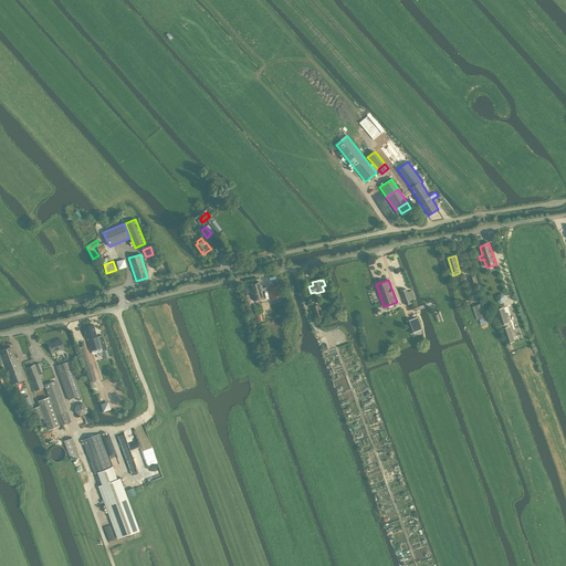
[(245,293),(252,292),(254,301),(264,299),(260,282),(250,284),(251,287),(244,290),(245,293)]
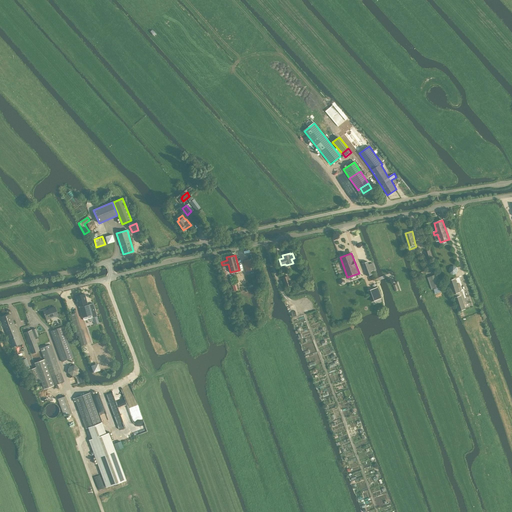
[(255,269),(253,258),(243,261),(246,271),(255,269)]
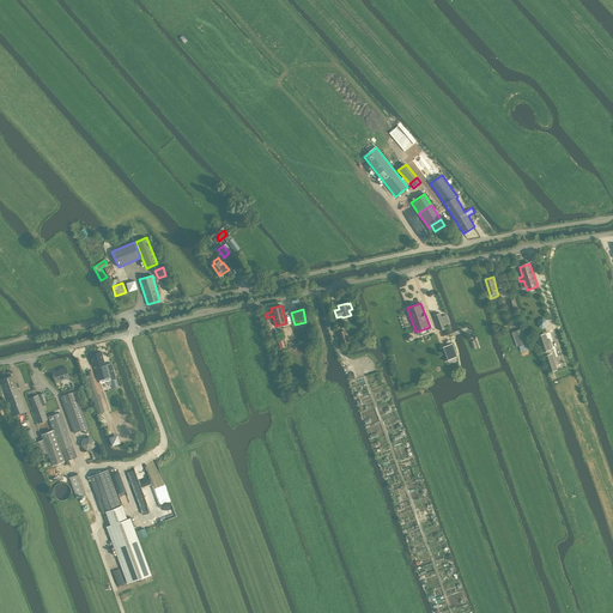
[(439,314),(435,315),(439,331),(445,328),(444,325),(448,323),(449,323),(445,315),(442,316),(441,313),(439,314)]
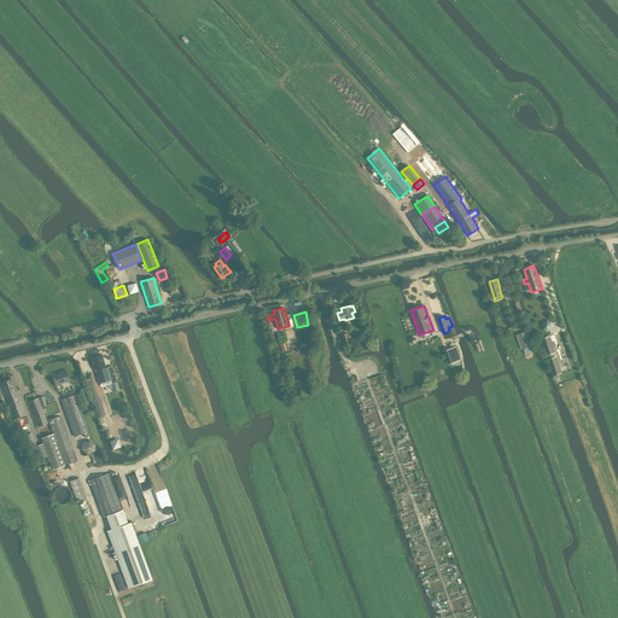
[(522,349),(523,349),(525,355),(532,353),(530,347),(532,345),(528,331),(517,334),(522,349)]
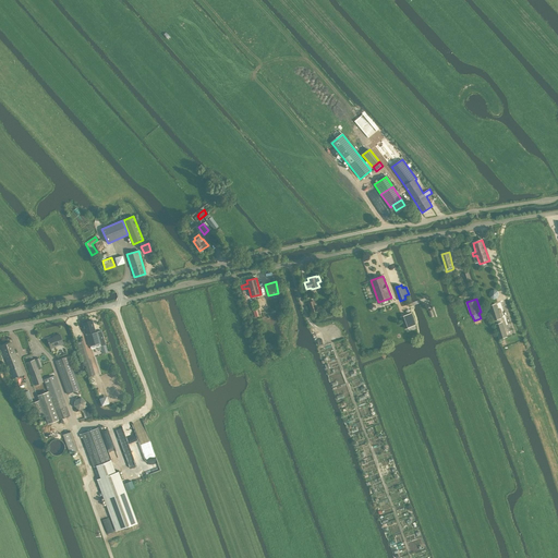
[(495,304),(488,306),(499,339),(506,337),(500,323),(499,319),(499,318),(495,304)]
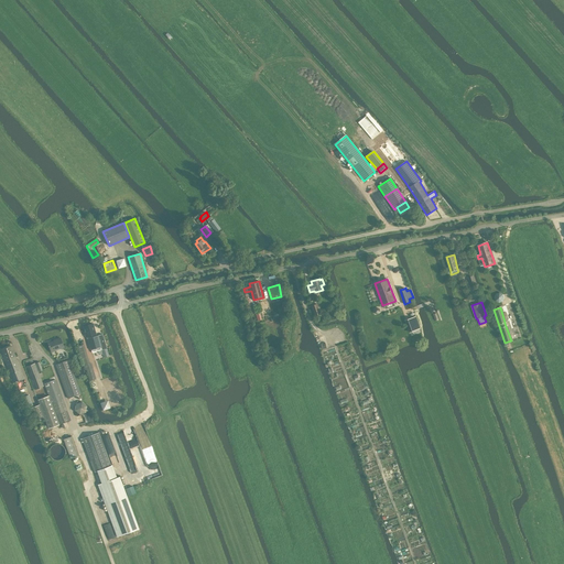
[(415,317),(405,321),(410,332),(420,328),(415,317)]
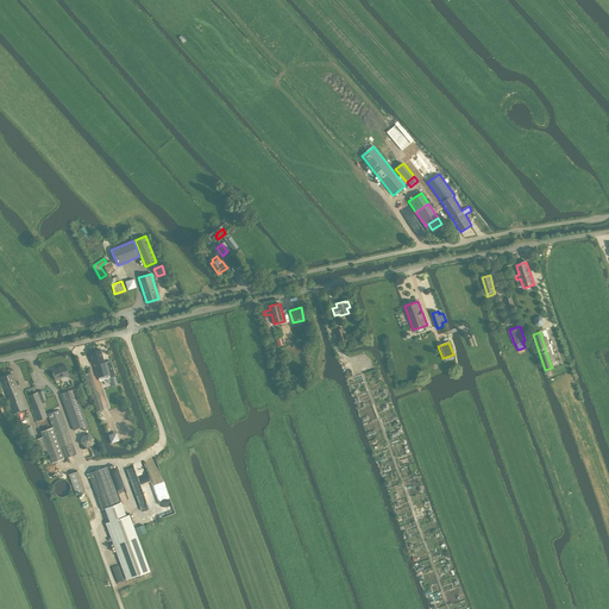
[(99,349),(89,352),(94,366),(95,365),(98,377),(99,377),(100,381),(111,377),(115,376),(111,360),(105,363),(100,349),(99,349)]
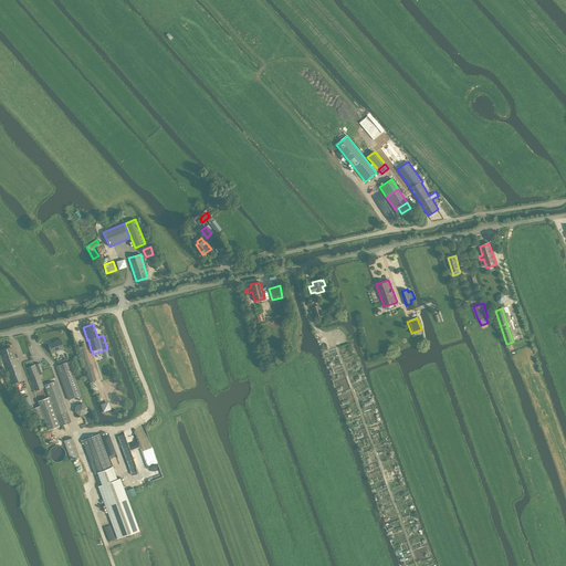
[(48,344),(52,354),(56,353),(56,352),(64,348),(61,339),(55,341),(56,342),(48,344)]
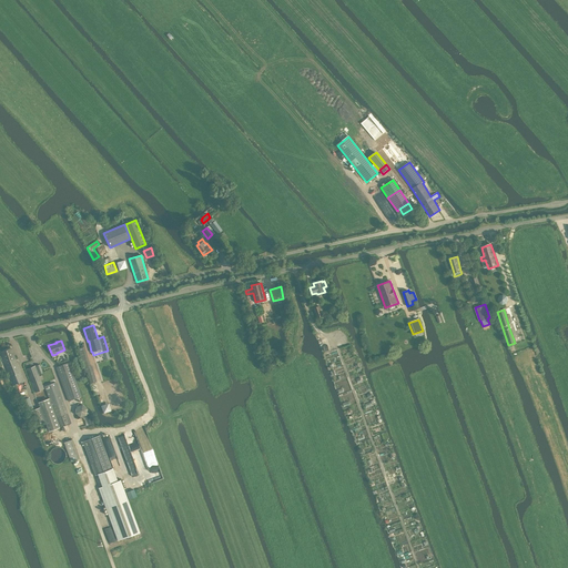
[(84,346),(78,348),(84,373),(87,373),(90,384),(95,382),(90,366),(84,346)]
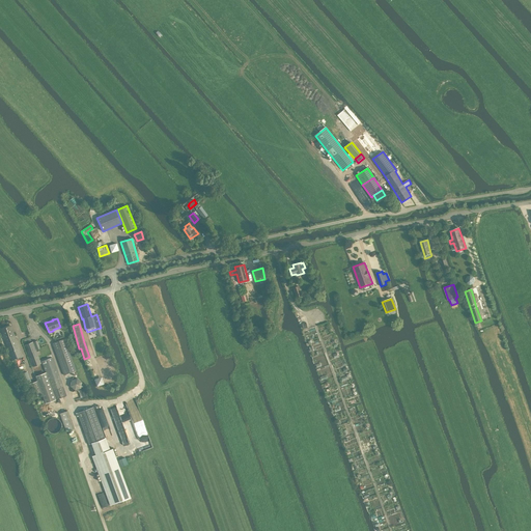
[(12,360),(23,356),(12,331),(10,325),(1,329),(12,360)]
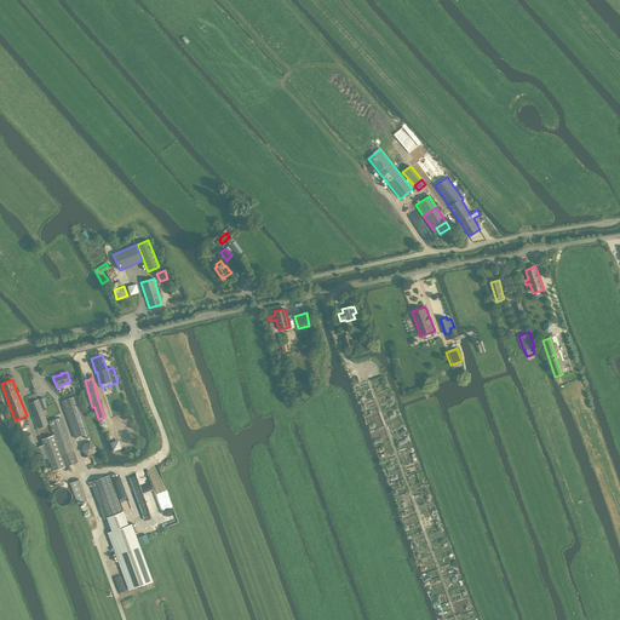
[(76,396),(61,401),(74,437),(89,432),(76,396)]
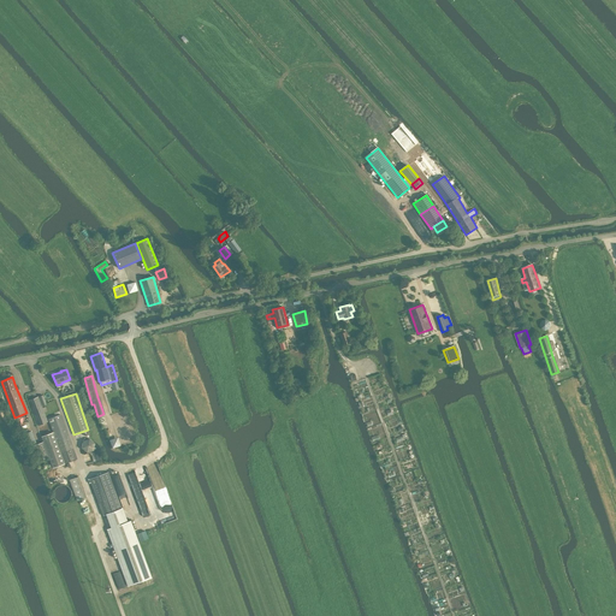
[(39,397),(29,401),(39,425),(47,421),(39,397)]
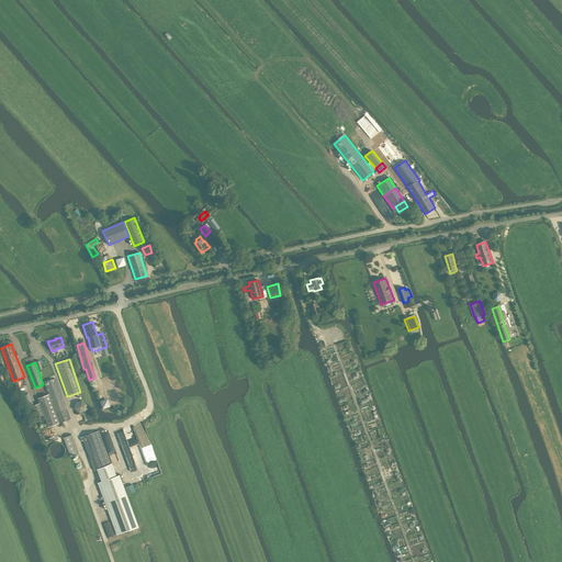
[(45,382),(59,423),(70,418),(62,395),(56,379),(45,382)]
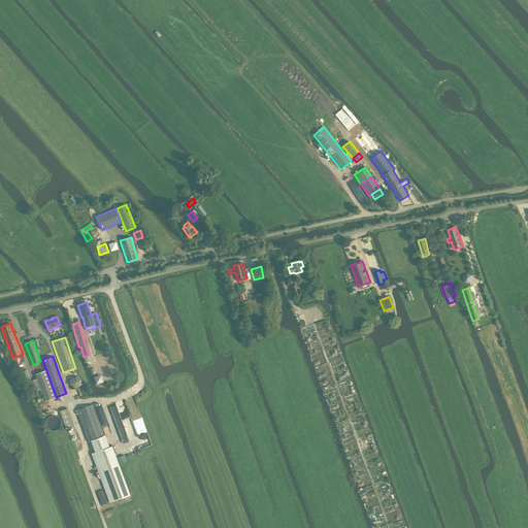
[(44,370),(35,374),(45,401),(55,398),(44,370)]
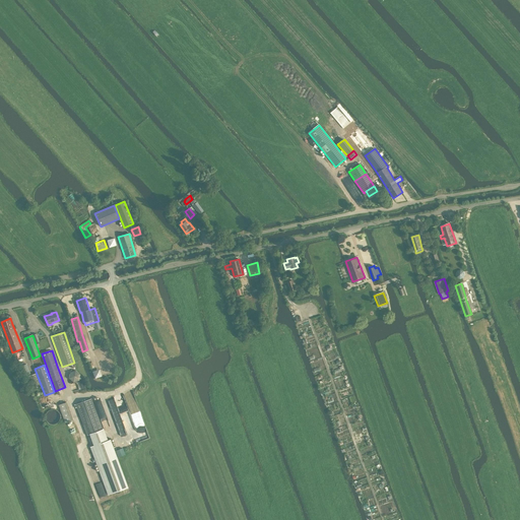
[(70,373),(68,378),(73,382),(79,380),(80,374),(75,370),(70,373)]
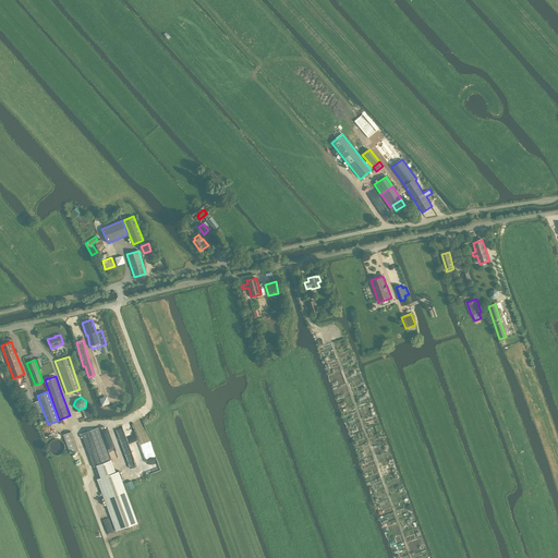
[(39,401),(31,404),(36,416),(44,413),(39,401)]
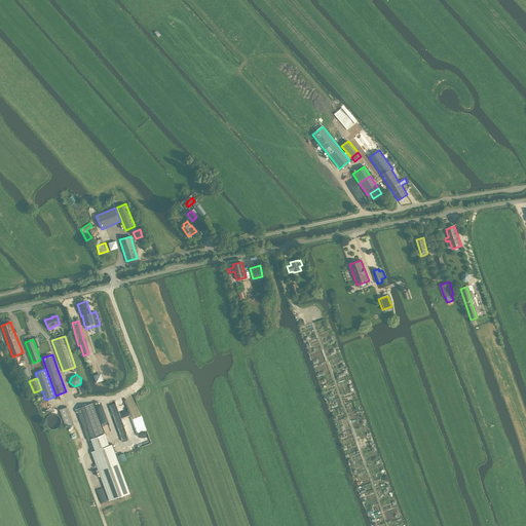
[(92,403),(77,409),(88,440),(90,439),(95,451),(92,452),(110,500),(129,493),(111,445),(107,446),(103,435),(104,434),(92,403)]
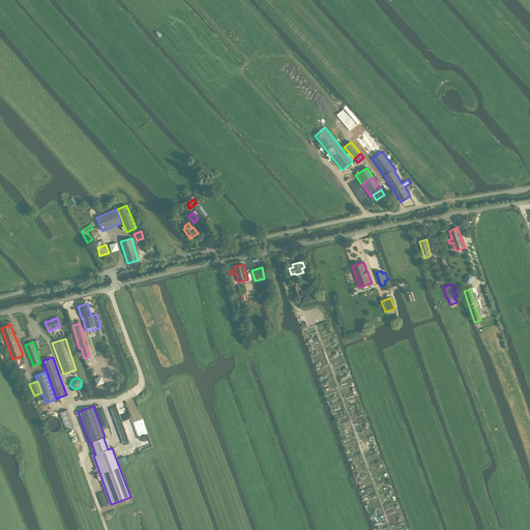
[(59,413),(66,431),(74,428),(67,410),(59,413)]
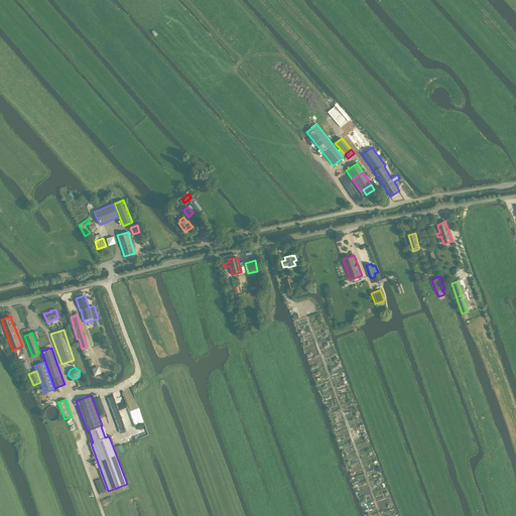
[(59,414),(59,412),(58,411),(58,410),(57,409),(56,408),(55,407),(54,407),(52,407),(51,407),(50,407),(48,407),(47,408),(46,409),(46,411),(45,412),(45,413),(45,414),(45,416),(46,417),(47,418),(48,419),(49,420),(50,420),(51,421),(53,421),(54,420),(55,420),(57,419),(58,418),(58,416),(59,415),(59,414)]
